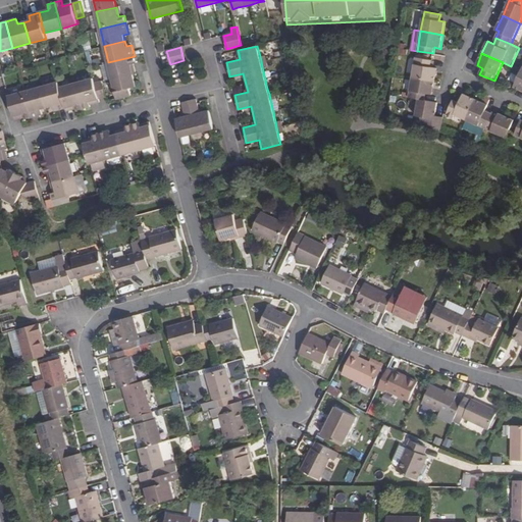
[(136,63),(135,56),(108,62),(112,79),(133,73),(131,64),(136,63)]
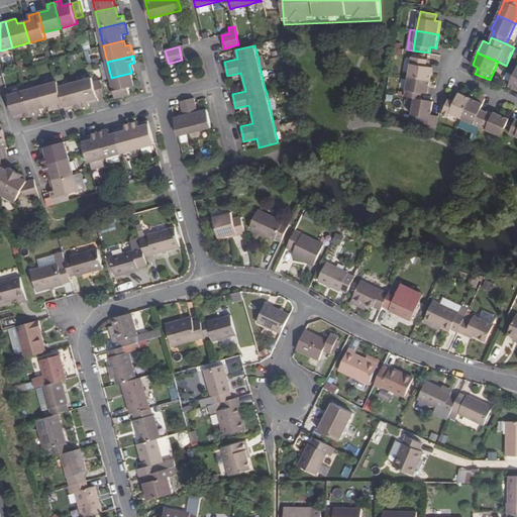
[(427,60),(412,58),(409,77),(430,80),(432,68),(427,67),(427,60)]
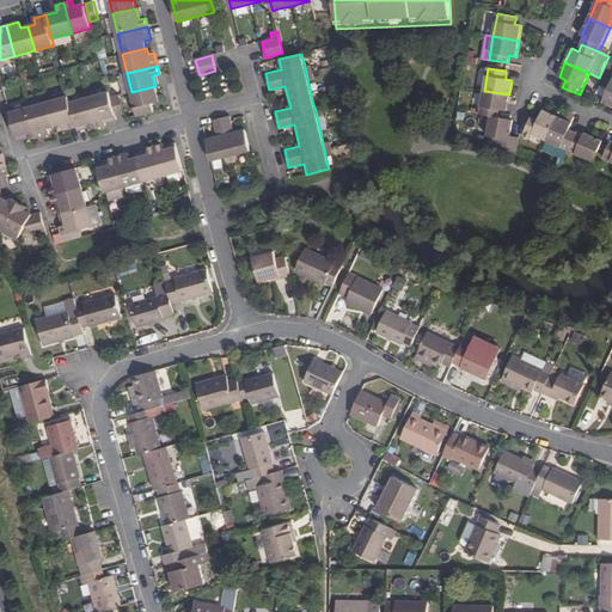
[(132,92),(127,73),(117,75),(122,95),(132,92)]
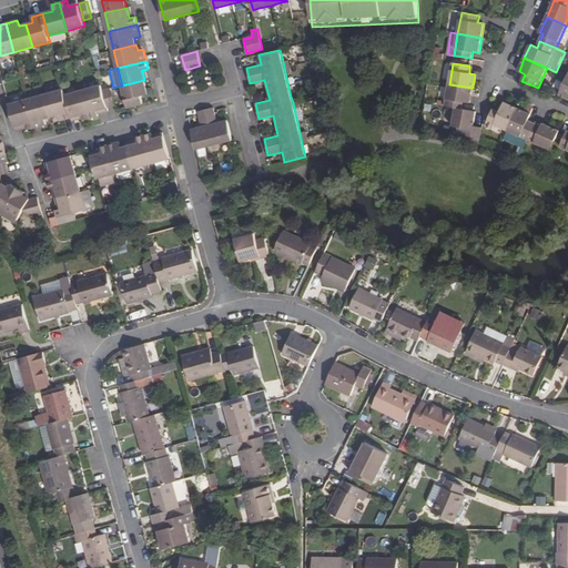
[(148,94),(144,80),(122,85),(128,108),(143,103),(141,95),(148,94)]
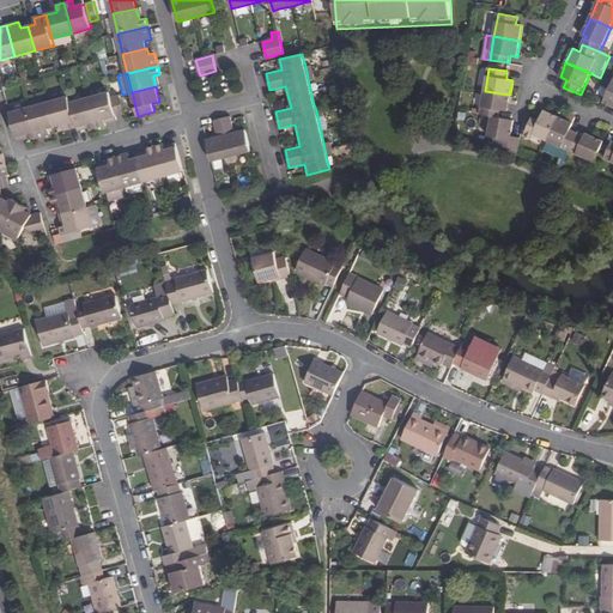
[(510,95),(485,91),(480,114),(492,116),(499,117),(501,110),(508,111),(510,95)]
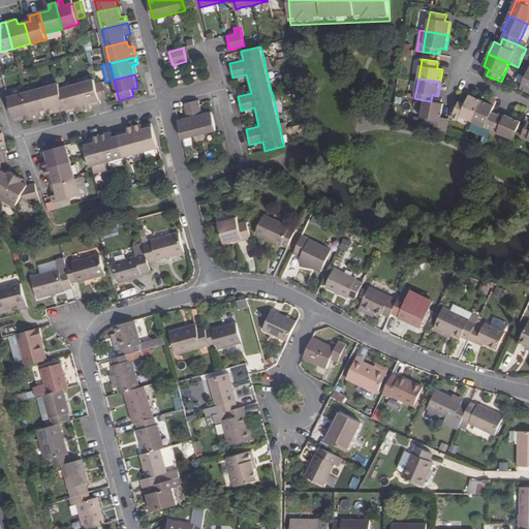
[(96,84),(94,80),(78,84),(85,110),(91,107),(90,102),(100,100),(96,84)]
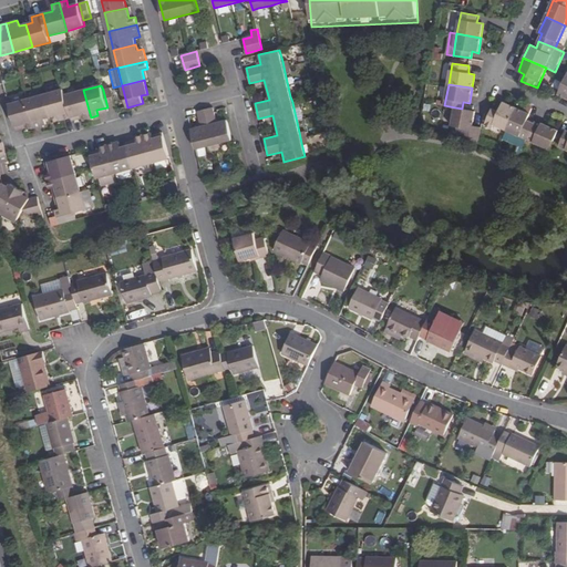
[(440,121),(451,123),(454,109),(444,106),(447,89),(440,86),(436,106),(443,107),(440,121)]
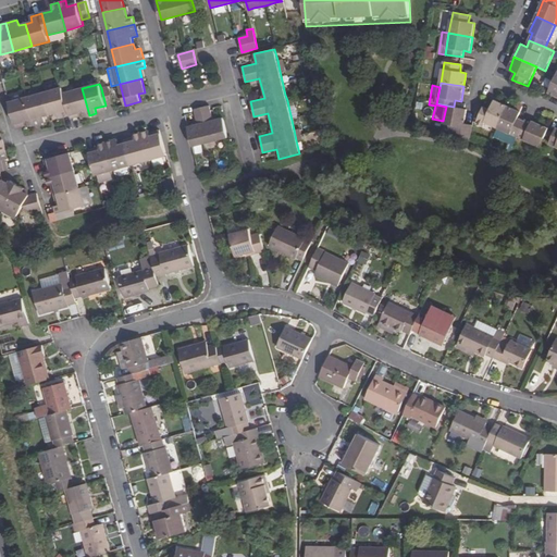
[(113,102),(109,86),(101,88),(106,106),(113,102)]
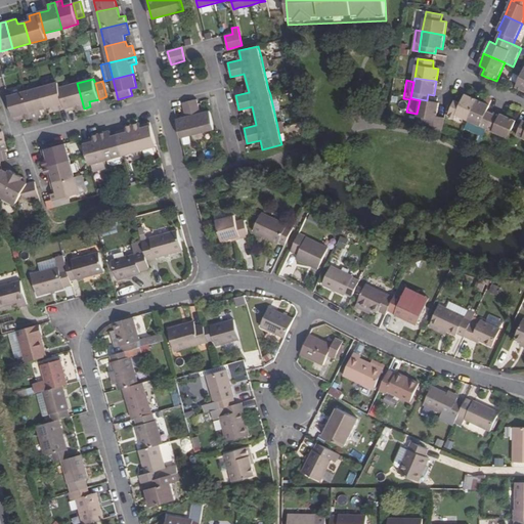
[(60,88),(58,82),(42,87),(47,107),(53,105),(55,111),(66,108),(60,88)]
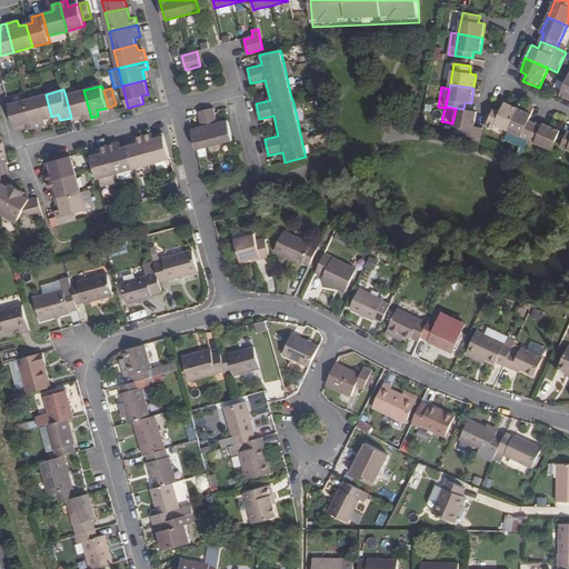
[(91,118),(83,90),(66,96),(71,118),(81,115),(83,120),(91,118)]
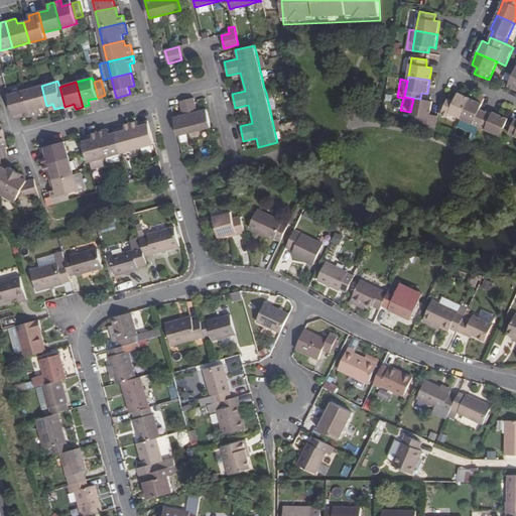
[(46,106),(41,86),(24,90),(31,116),(41,113),(40,107),(46,106)]
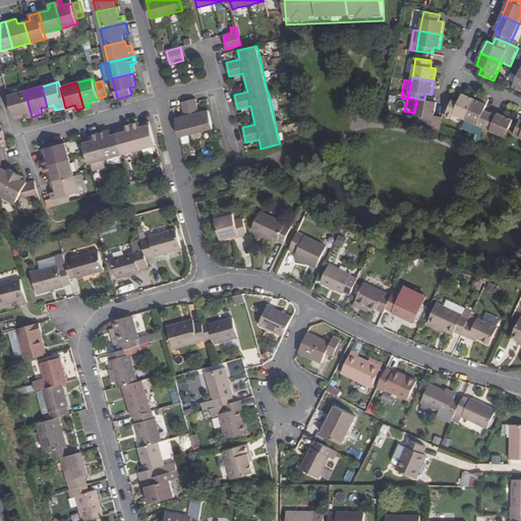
[(32,117),(24,91),(8,96),(13,116),(22,113),(25,119),(32,117)]
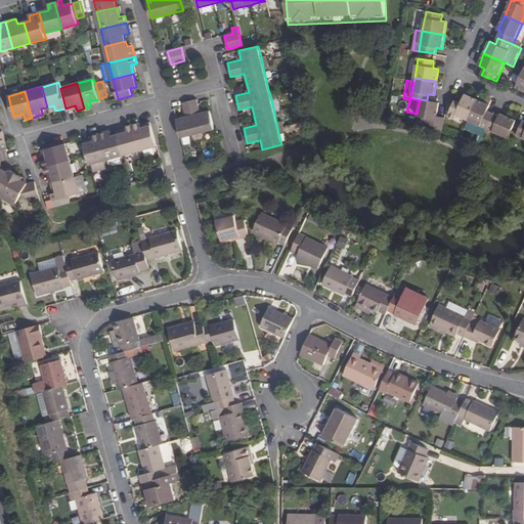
[(478,100),(466,94),(462,103),(455,100),(448,116),(455,119),(456,116),(469,121),(478,100)]
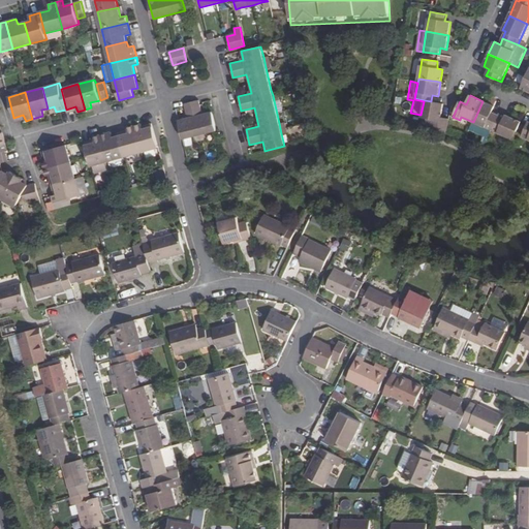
[(216,130),(212,112),(203,114),(198,99),(184,102),(188,118),(178,120),(183,138),(194,135),(199,134),(206,132),(216,130)]
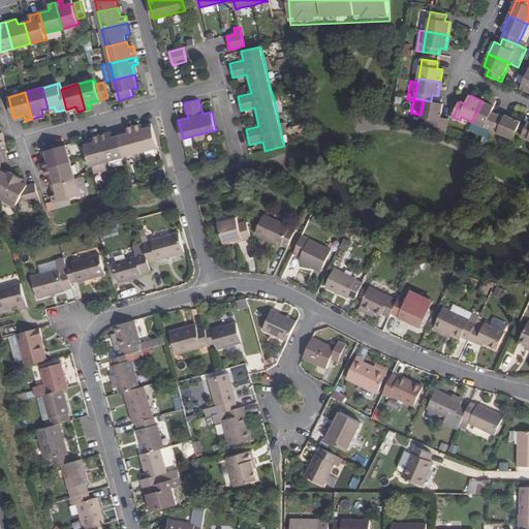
[(441,117),(444,103),(431,101),(425,100),(422,117),(427,118),(425,126),(438,130),(446,133),(449,118),(441,117)]
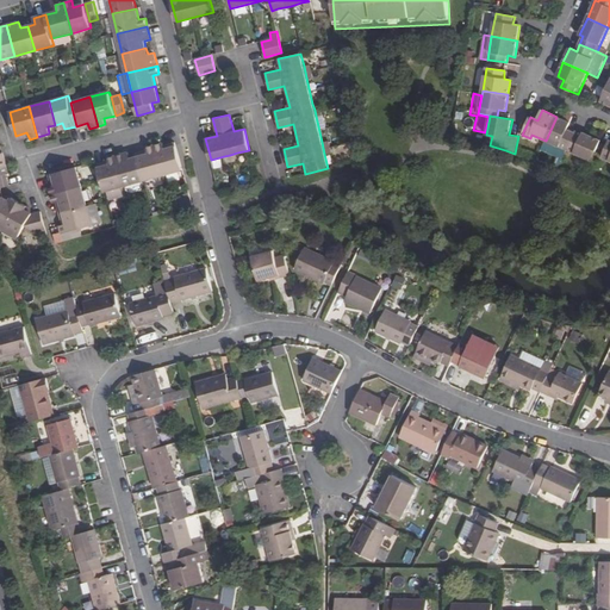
[(576,132),(567,129),(571,123),(556,117),(546,141),(553,143),(567,150),(576,132)]
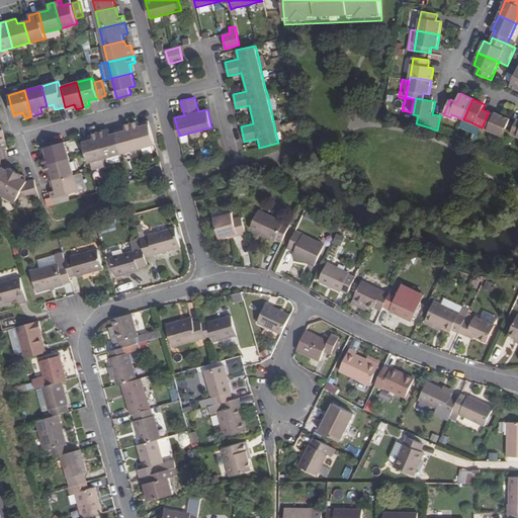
[(494,114),(489,112),(482,127),(503,137),(509,121),(511,119),(495,112),(494,114)]
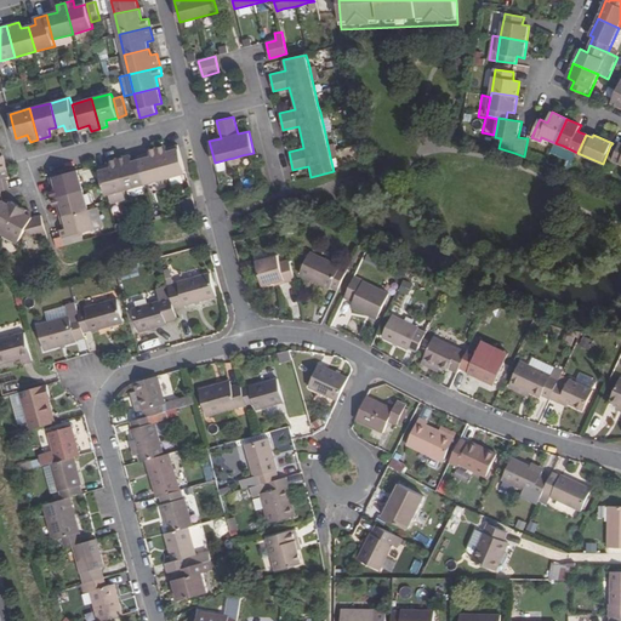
[(186,172),(180,148),(167,152),(166,146),(158,147),(166,178),(186,172)]
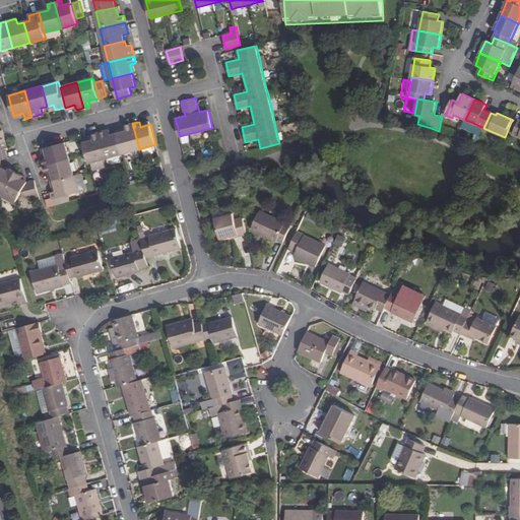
[(480,134),(483,128),(471,122),(468,129),(480,134)]
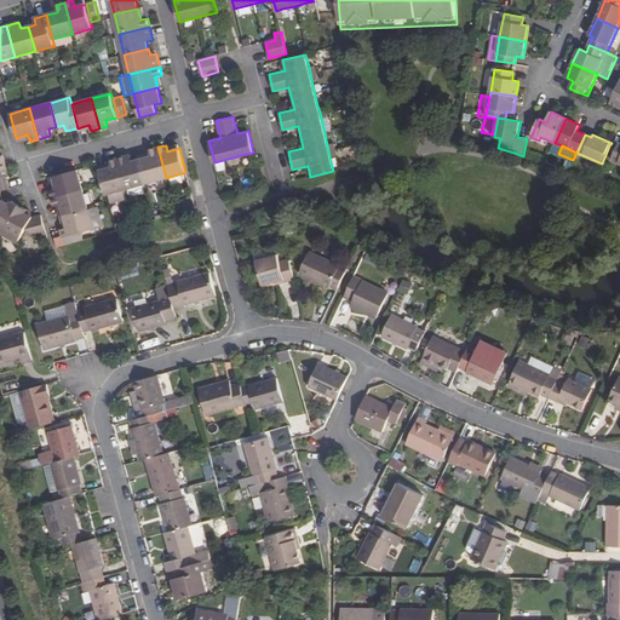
[(166,178),(158,147),(149,150),(150,155),(139,159),(145,183),(166,178)]
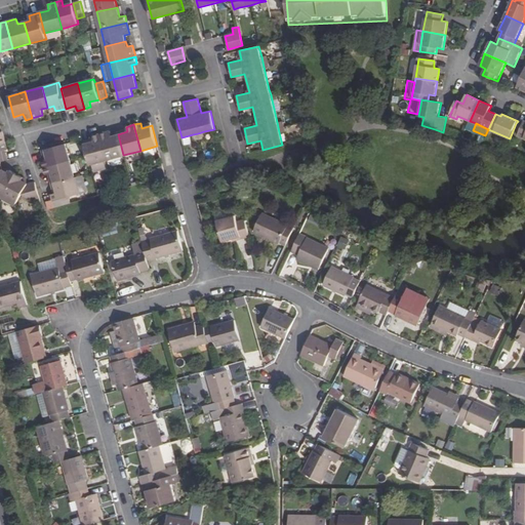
[(118,134),(112,136),(110,131),(99,134),(107,160),(123,155),(118,134)]
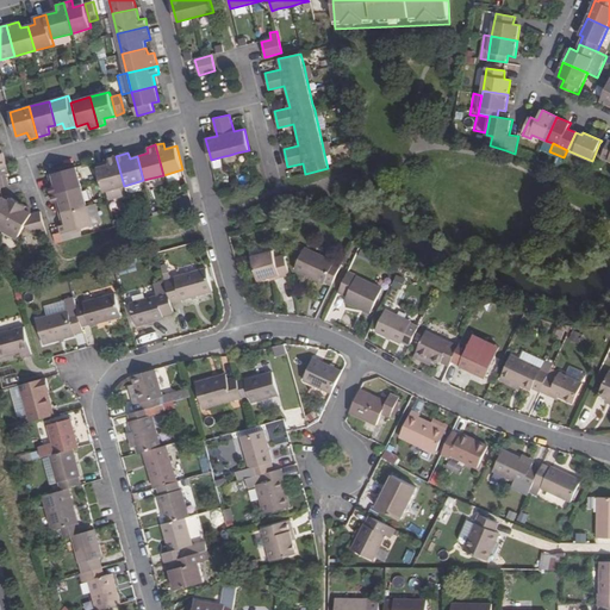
[(124,186),(116,156),(107,159),(109,165),(98,167),(101,180),(105,191),(120,187),(124,186)]
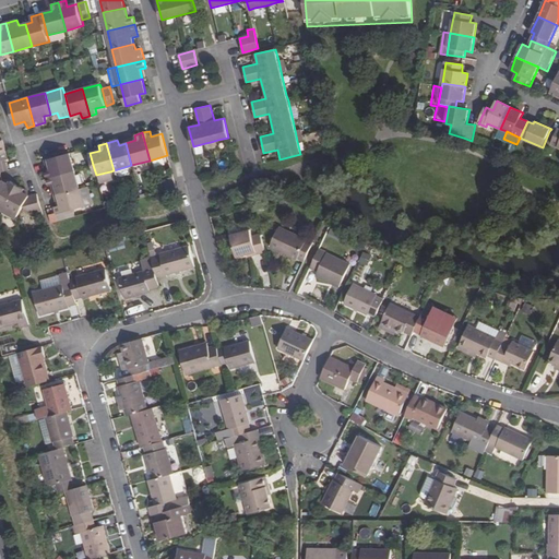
[(75,170),(70,153),(48,159),(51,169),(45,171),(47,178),(75,170)]
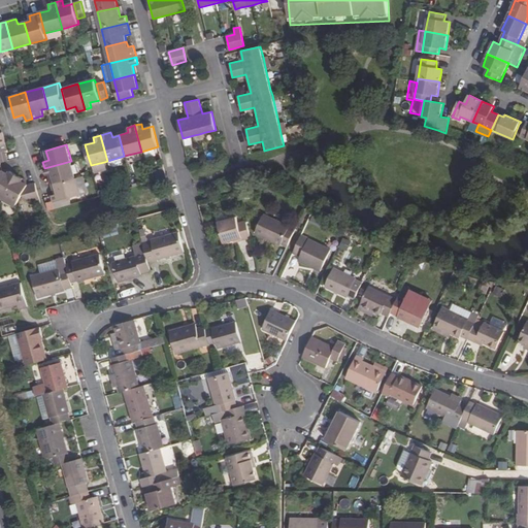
[(75,177),(71,161),(44,168),(46,175),(52,174),(55,184),(75,177)]
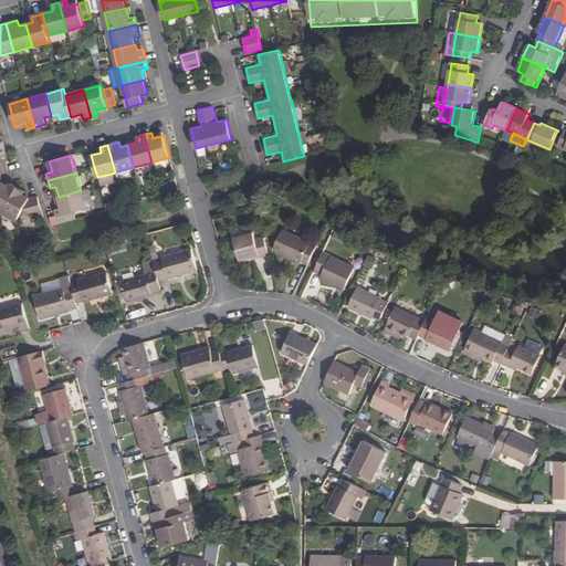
[(2,182),(0,175),(0,174),(0,215),(2,216),(17,190),(2,182)]
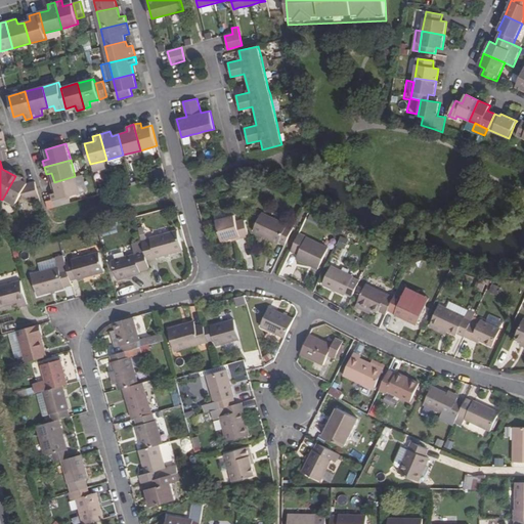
[(105,168),(103,161),(91,164),(93,171),(105,168)]
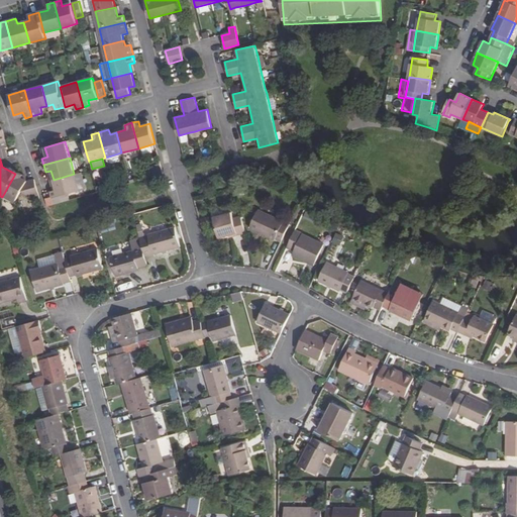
[(163,174),(160,165),(160,163),(149,166),(152,177),(158,176),(163,174)]
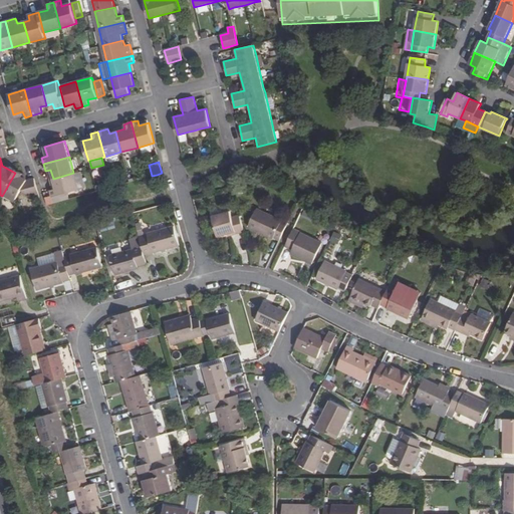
[(85,188),(80,171),(73,173),(78,190),(85,188)]
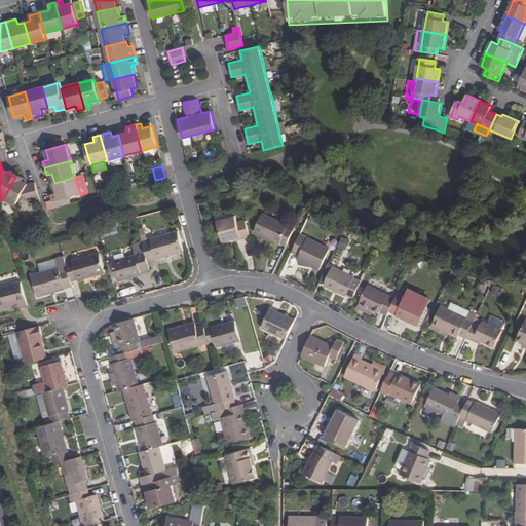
[(39,197),(35,182),(28,184),(15,177),(2,200),(14,208),(22,194),(31,200),(39,197)]
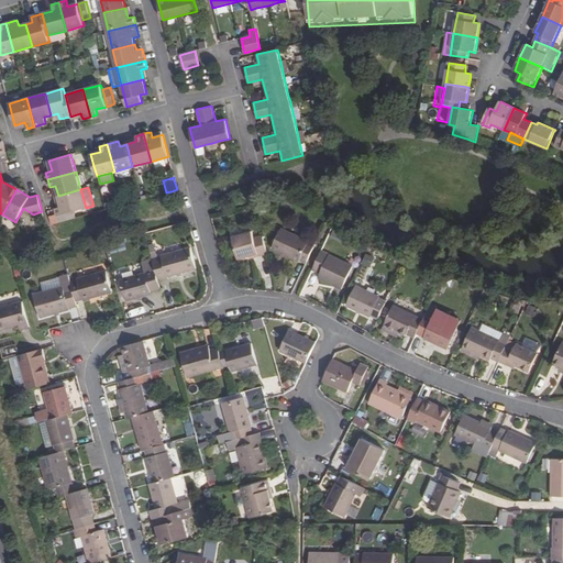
[(86,208),(80,189),(58,196),(62,206),(55,208),(57,216),(74,211),(86,208)]
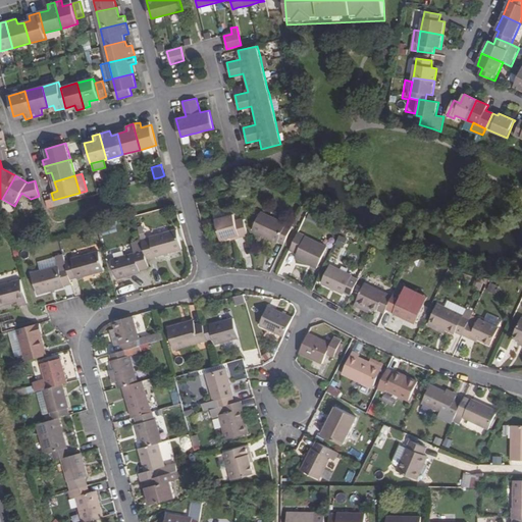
[(114,190),(112,185),(97,189),(98,194),(114,190)]
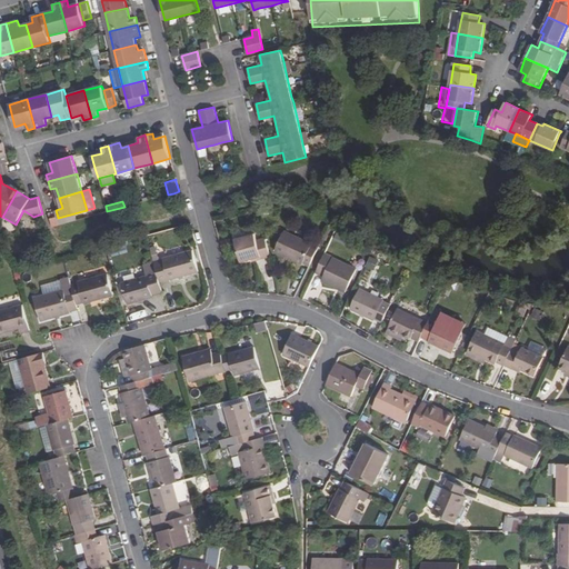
[(77,220),(75,213),(58,218),(50,220),(52,227),(77,220)]
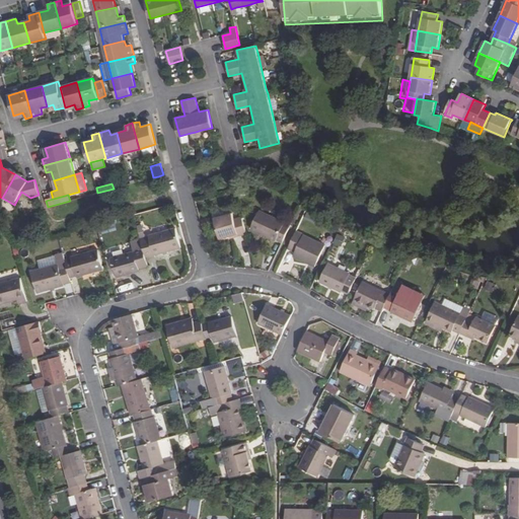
[(281,243),(289,227),(283,224),(284,222),(258,211),(249,230),(275,241),(276,240),(281,243)]
